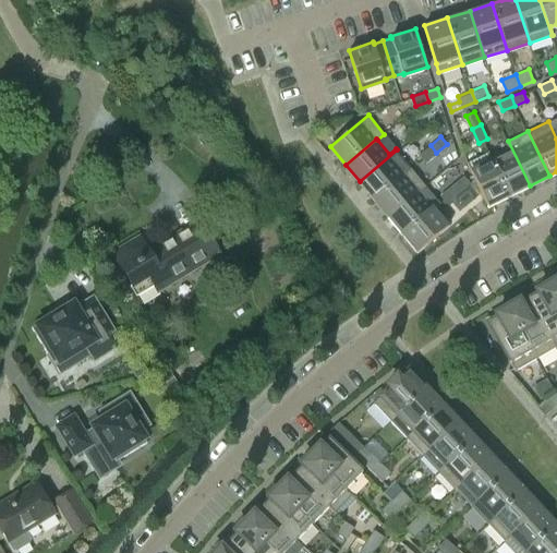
[(510,195),(530,185),(508,141),(507,142),(510,149),(492,158),(510,195)]
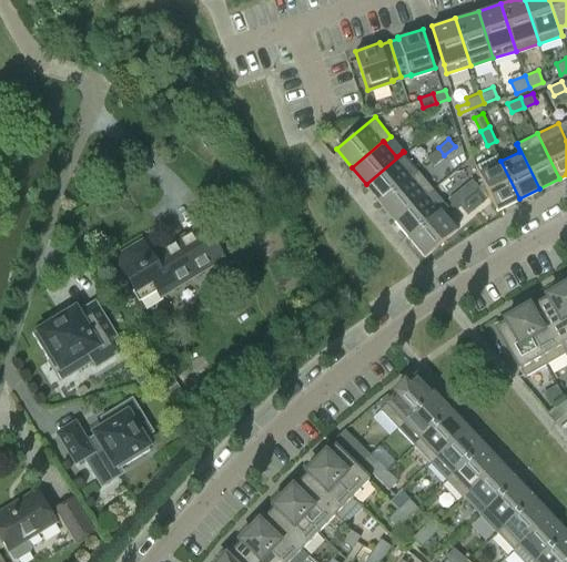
[(444,155),(438,147),(427,156),(434,164),(444,155)]
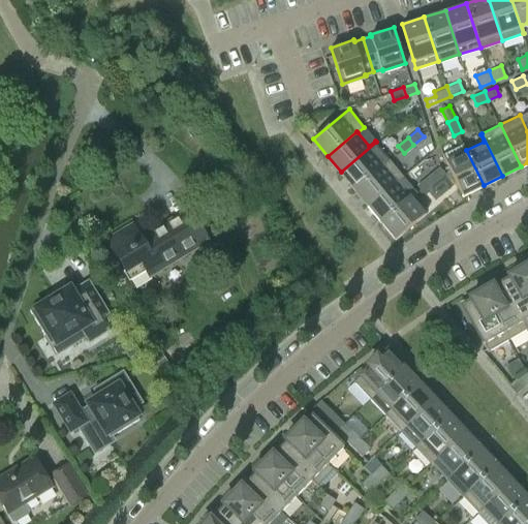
[(341,172),(354,188),(390,158),(376,142),(341,172)]
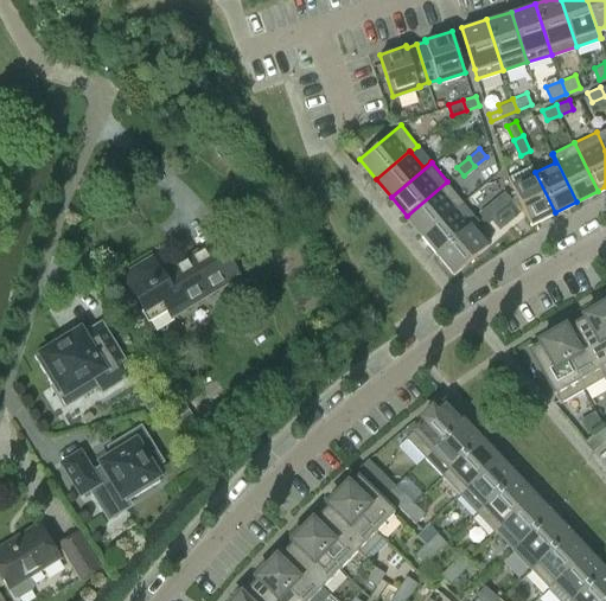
[(555,212),(535,172),(531,162),(508,174),(512,184),(531,223),(555,212)]
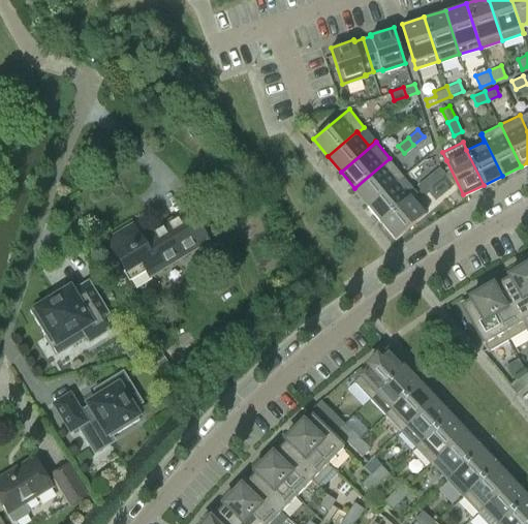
[(354,188),(368,205),(397,180),(398,181),(404,176),(390,158),(354,188)]
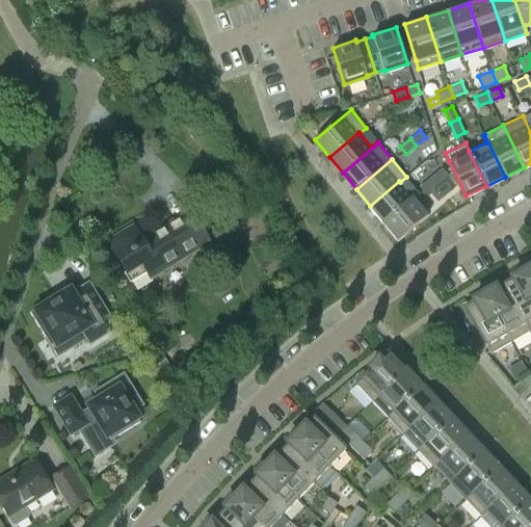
[(431,176),(437,183),(449,174),(443,166),(431,176)]
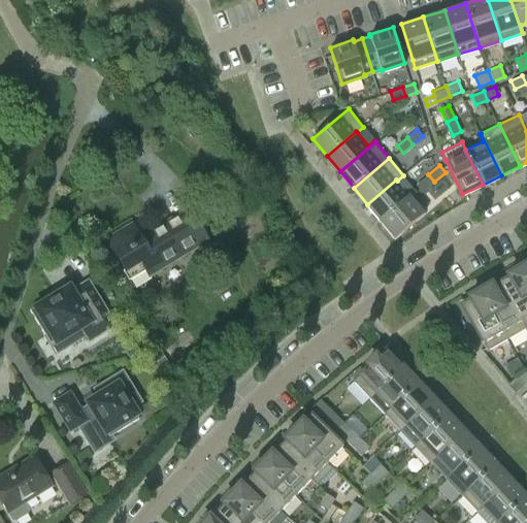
[(434,182),(428,174),(417,184),(423,191),(434,182)]
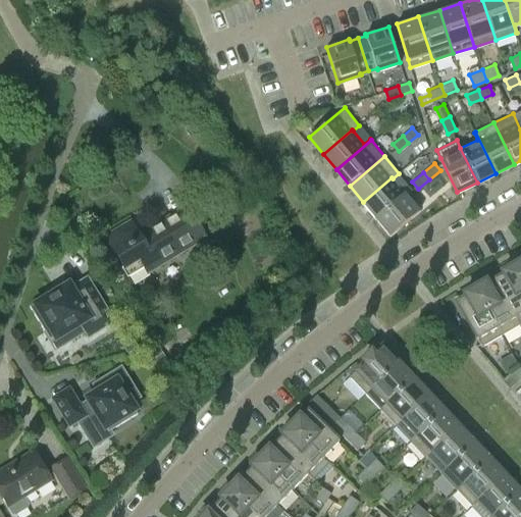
[(363,202),(376,217),(405,194),(393,178),(392,177),(363,202)]
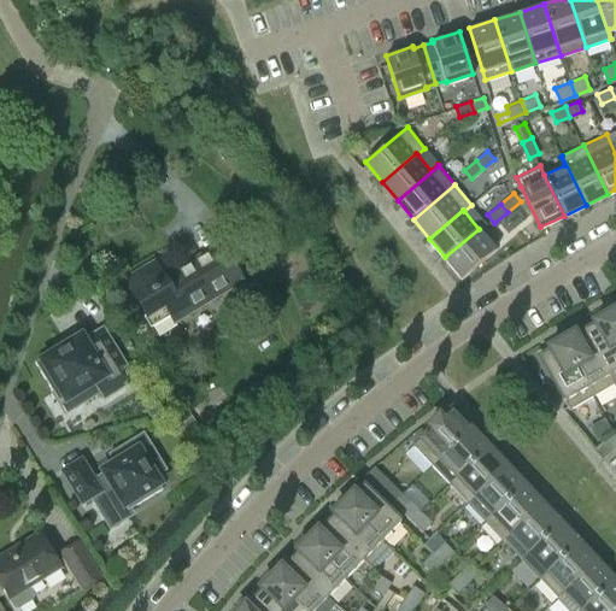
[(479,229),(445,257),(462,277),(496,248),(479,229)]
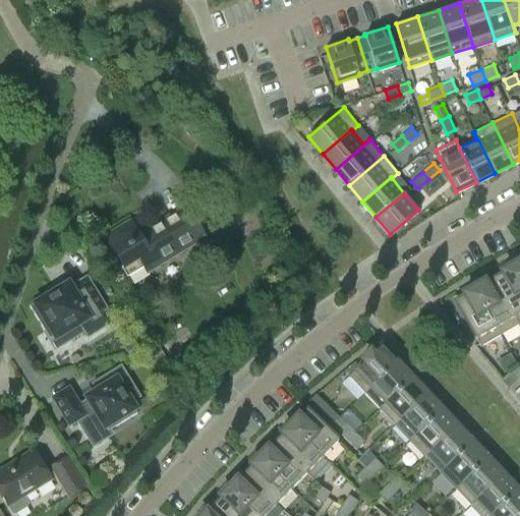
[(187,204),(163,218),(139,233),(130,219),(106,234),(130,273),(145,264),(147,267),(204,231),(187,204)]
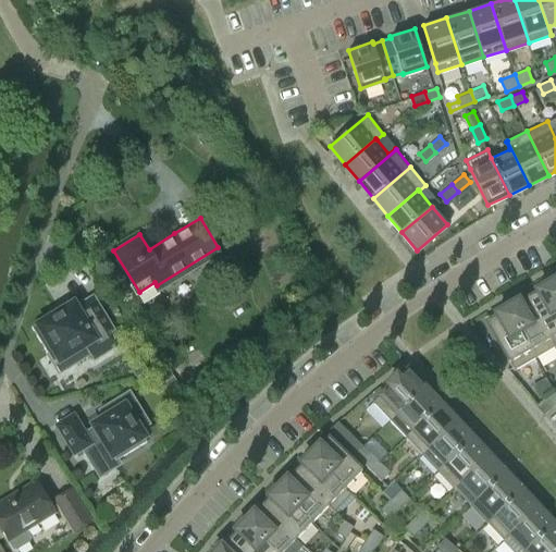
[(555,296),(547,282),(536,289),(538,291),(529,296),(555,345),(555,296)]
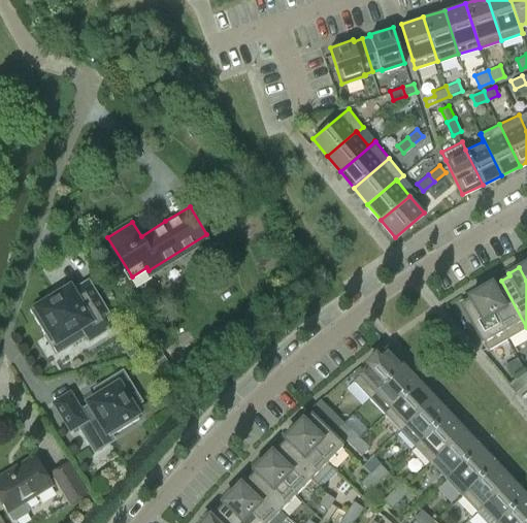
[(70,285),(50,297),(48,296),(30,306),(51,340),(56,337),(57,339),(81,324),(90,337),(114,322),(89,279),(72,288),(70,285)]
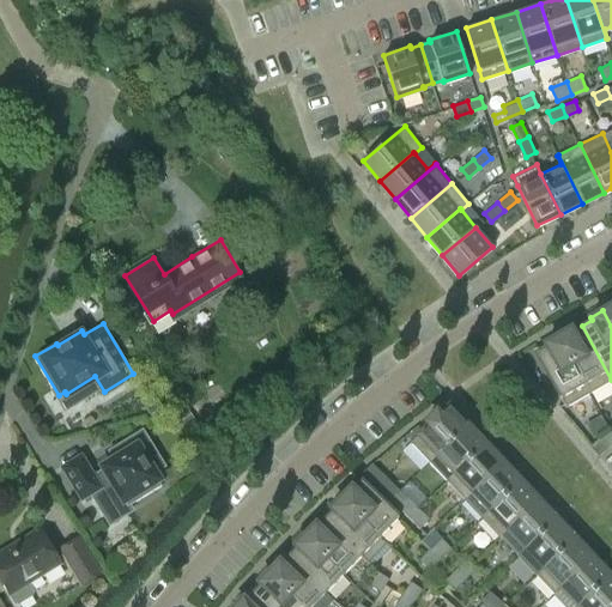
[(558,335),(589,392),(611,380),(582,326),(573,332),(570,328),(558,335)]
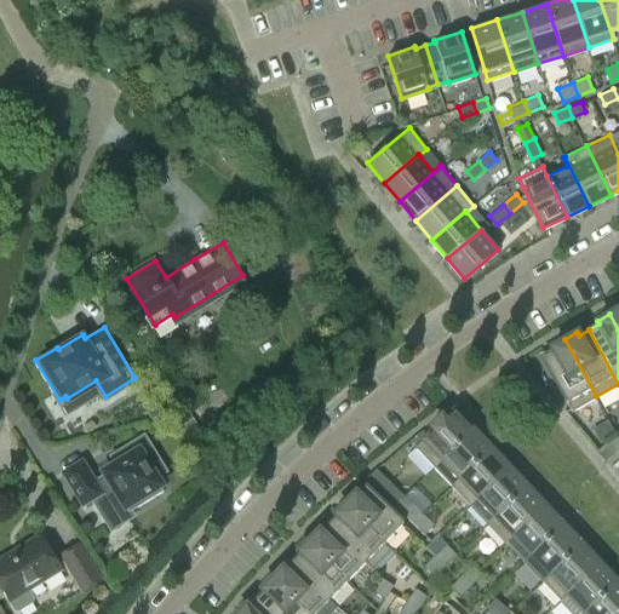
[(596,396),(565,339),(551,348),(552,350),(542,356),(568,401),(572,409),(596,396)]
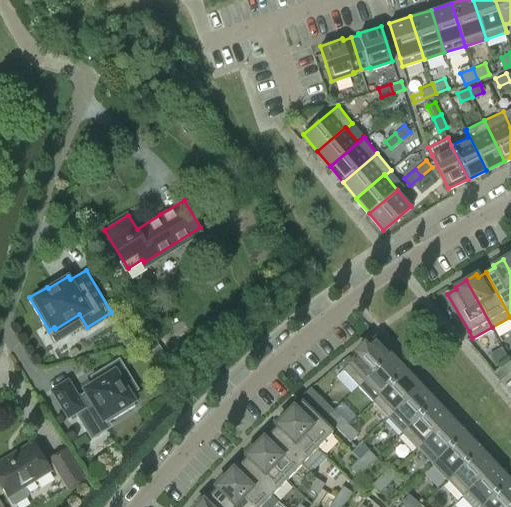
[(130,328),(120,334),(125,343),(136,337),(130,328)]
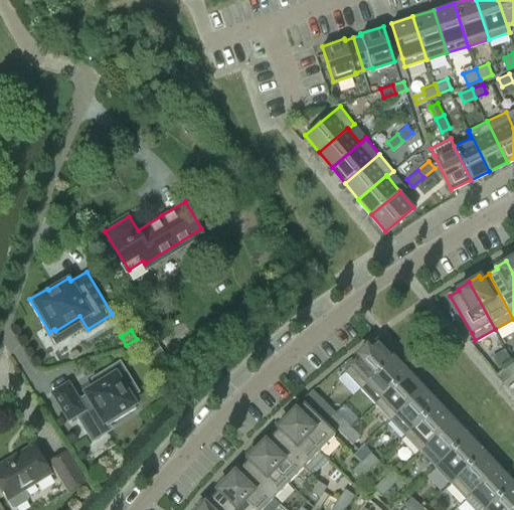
[(157,339),(152,342),(158,352),(163,350),(157,339)]
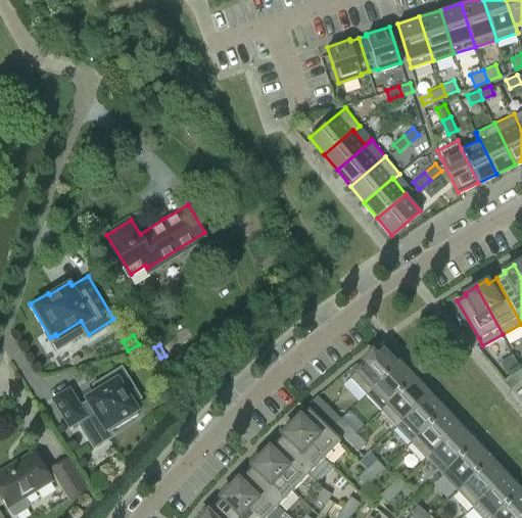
[(366,392),(399,361),(383,344),(375,352),(373,350),(363,360),(365,362),(350,376),(366,392)]
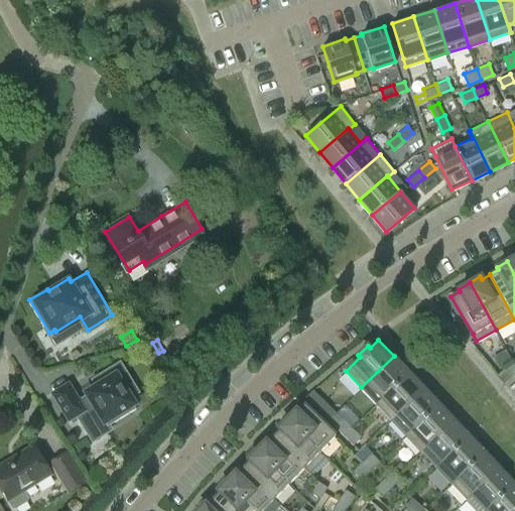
[(157,359),(166,372),(186,358),(177,346),(157,359)]
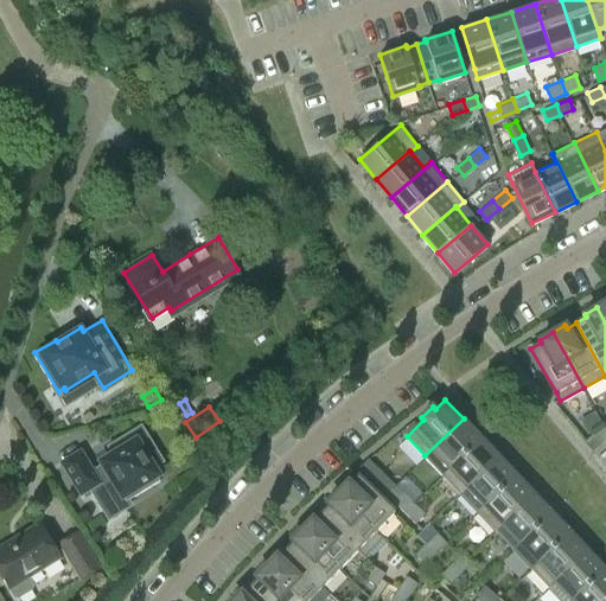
[(425,455),(441,473),(482,436),(464,419),(425,455)]
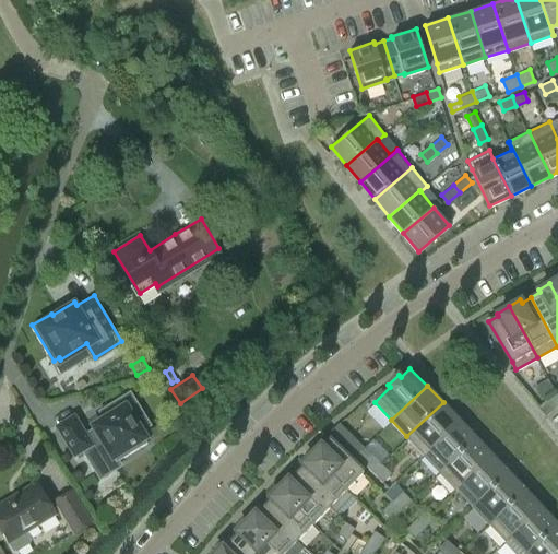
[(557,389),(546,399),(554,408),(557,404),(557,389)]
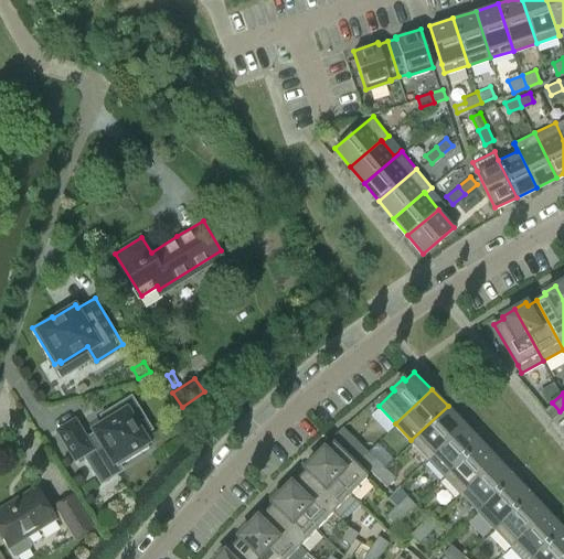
[(95,469),(114,458),(117,463),(149,444),(141,432),(151,426),(131,394),(114,405),(118,412),(95,427),(96,429),(87,436),(75,416),(57,428),(75,458),(84,452),(95,469)]
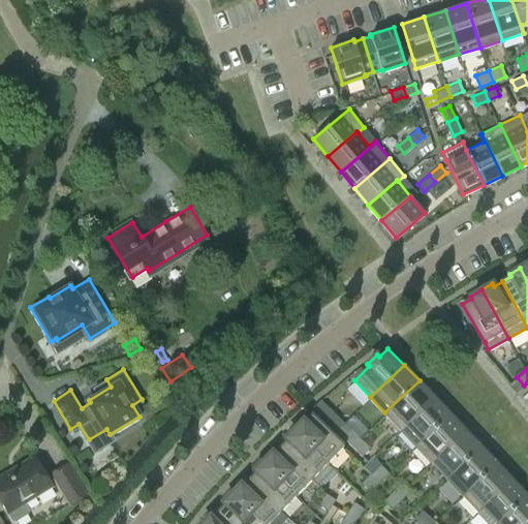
[(384,412),(401,429),(435,397),(420,380),(384,412)]
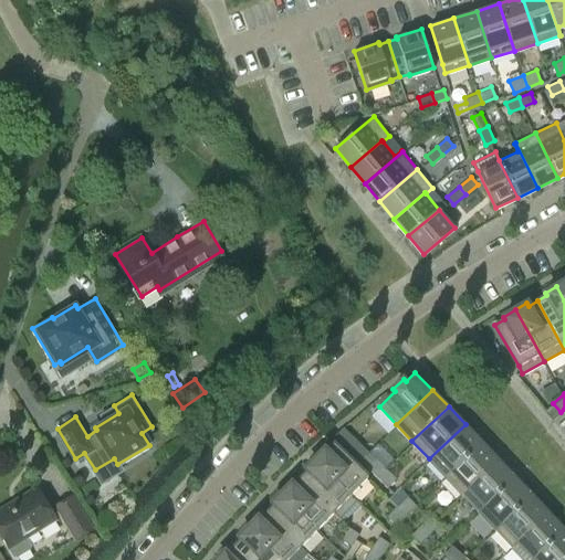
[(429,458),(446,476),(482,441),(466,424),(429,458)]
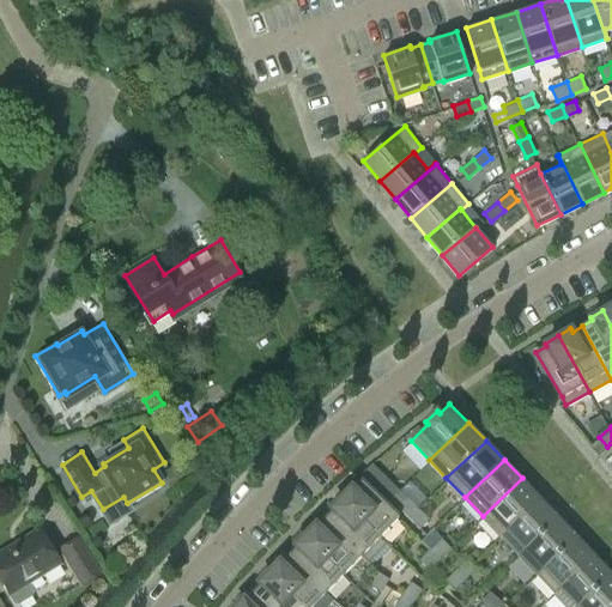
[(391,497),(400,487),(388,477),(380,486),(391,497)]
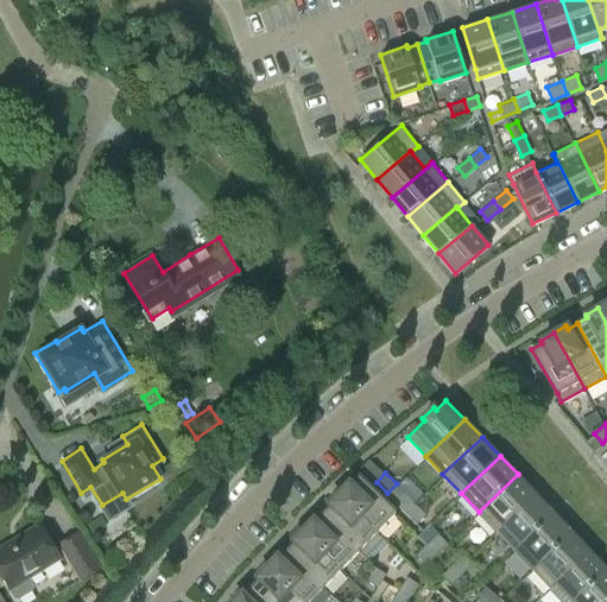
[(397,483),(387,493),(387,494),(390,494),(390,495),(391,495),(391,496),(394,499),(394,500),(404,490),(408,495),(409,495),(413,500),(415,500),(418,496),(423,492),(423,490),(423,489),(422,489),(418,487),(413,482),(413,481),(412,481),(406,474),(405,474),(398,482),(397,482),(397,483)]
